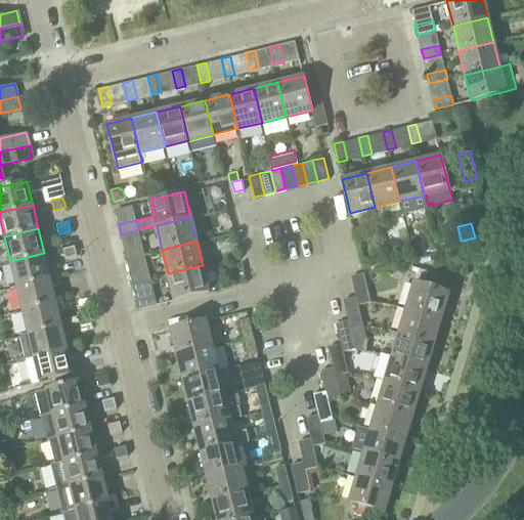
[(75,245),(63,248),(66,258),(77,255),(75,245)]
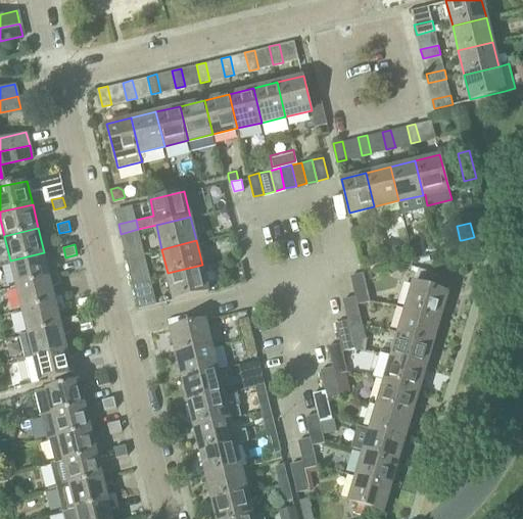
[(142,244),(125,248),(127,257),(144,253),(142,244)]
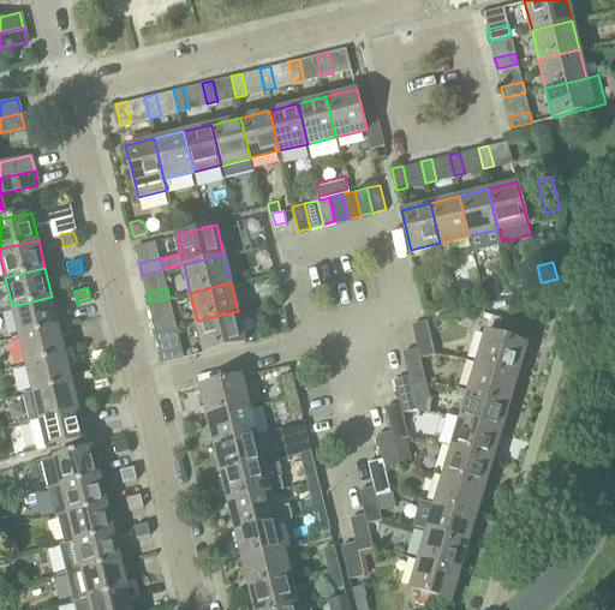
[(58,320),(52,297),(12,306),(19,335),(58,326),(57,320),(58,320)]
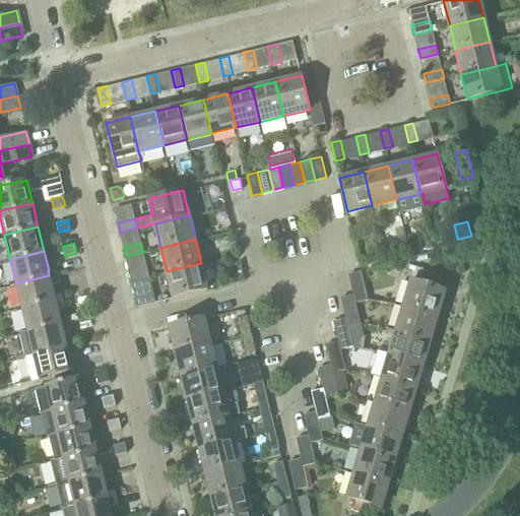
[(207,288),(201,263),(167,271),(173,297),(207,288)]
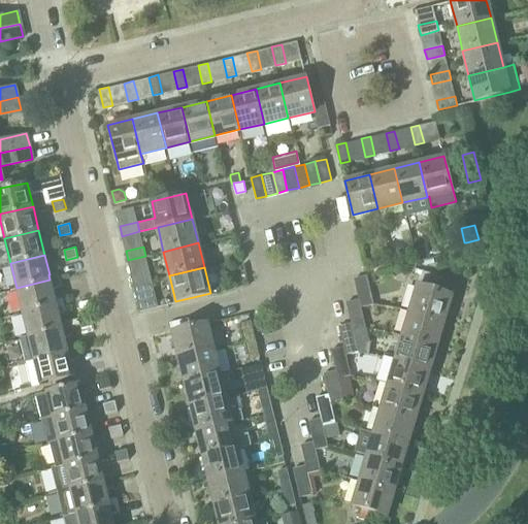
[(409,308),(409,310),(443,320),(451,294),(450,294),(454,282),(431,274),(432,271),(422,268),(419,279),(429,282),(427,288),(417,285),(409,308)]
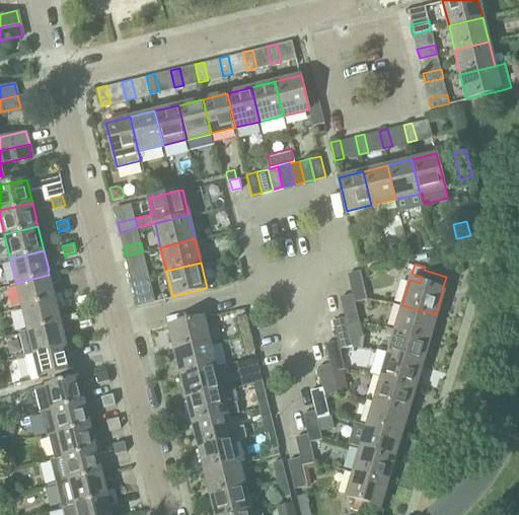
[(147,267),(129,271),(131,280),(149,276),(147,267)]
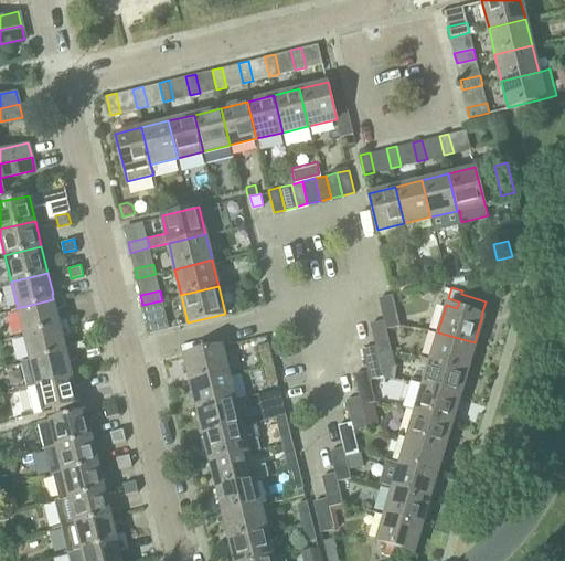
[(62,292),(53,294),(52,294),(53,299),(18,308),(23,334),(60,325),(57,319),(60,319),(56,308),(65,306),(62,292)]
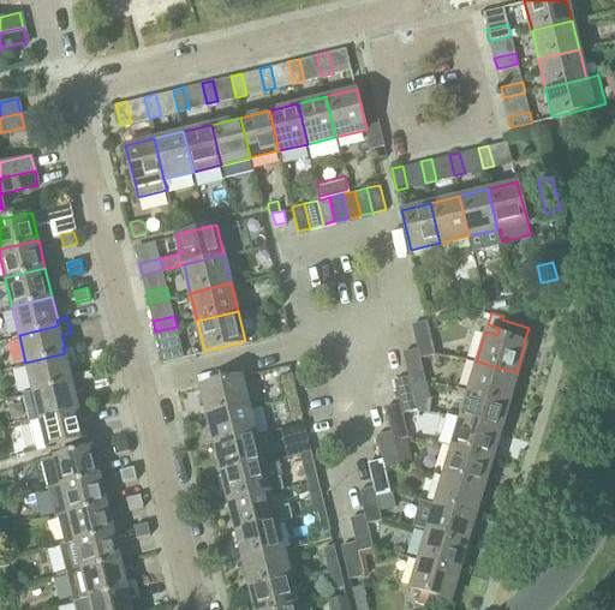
[(418,347),(421,356),(435,352),(428,320),(412,323),(418,347)]
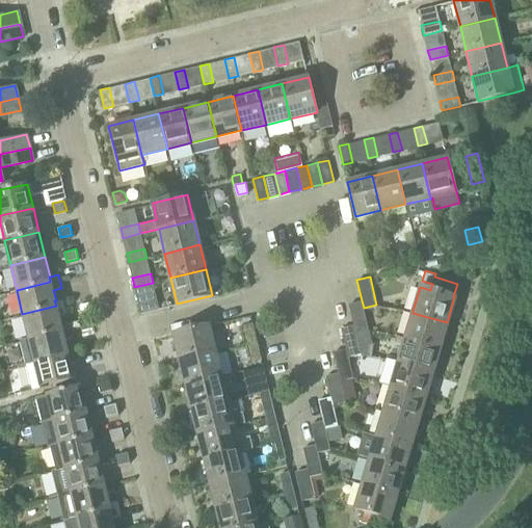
[(63,298),(56,300),(54,300),(56,306),(22,314),(28,337),(28,339),(61,331),(60,325),(61,325),(59,314),(68,312),(63,298)]
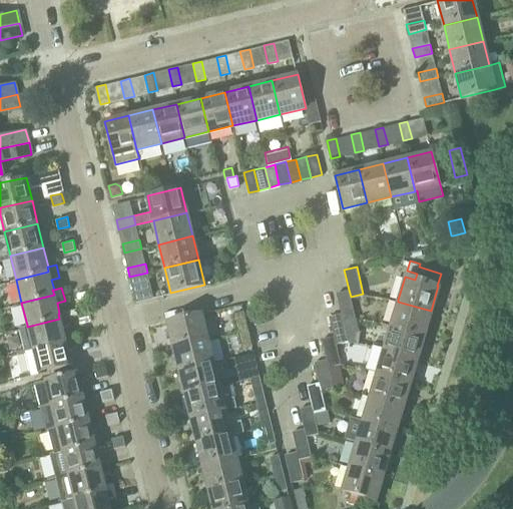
[(133,292),(135,301),(153,297),(151,288),(133,292)]
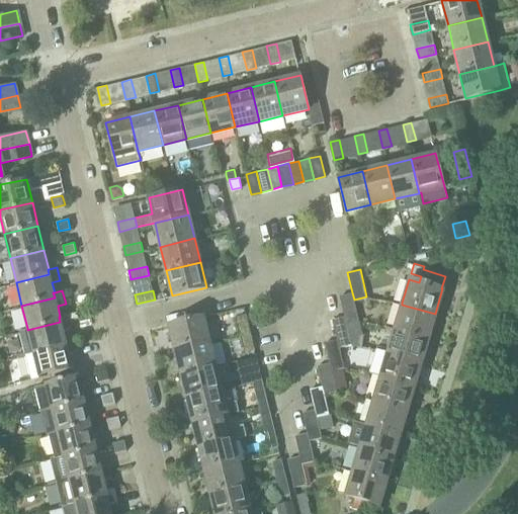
[(340,295),(344,315),(346,323),(358,320),(354,300),(352,292),(340,295)]
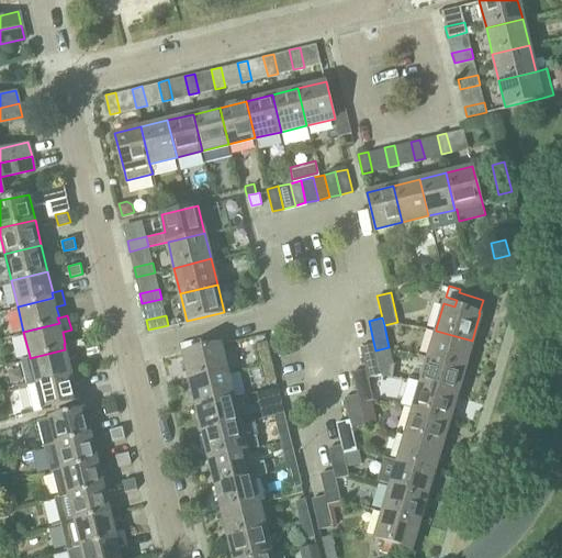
[(429,355),(428,356),(464,367),(472,341),(436,331),(429,355)]
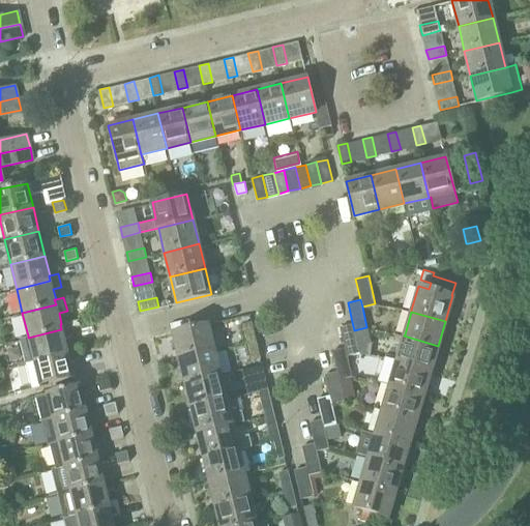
[(242,323),(246,341),(256,338),(252,321),(242,323)]
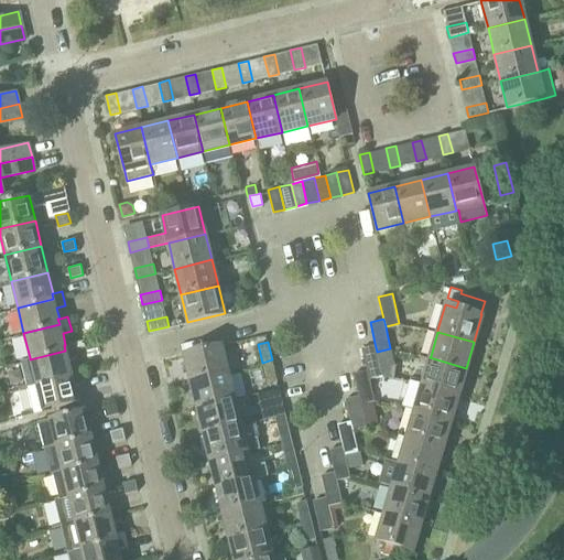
[(74,343),(65,345),(64,345),(65,351),(30,359),(30,357),(21,359),(26,385),(26,386),(72,376),(71,370),(72,370),(69,358),(77,356),(74,343)]
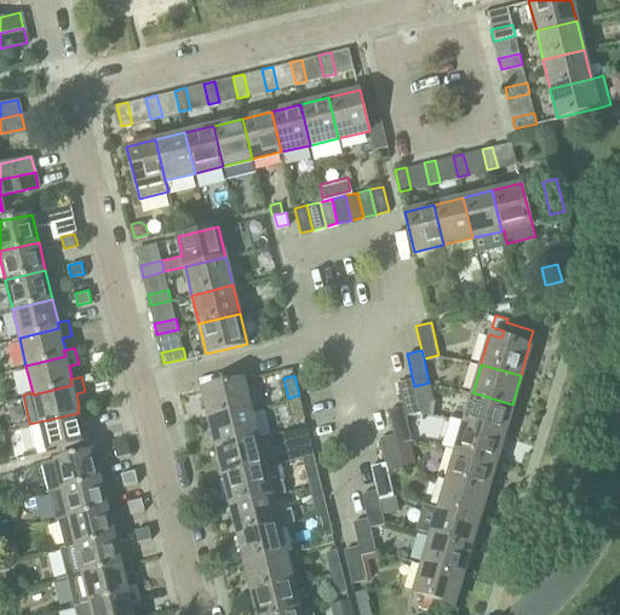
[(399,380),(405,406),(406,414),(420,412),(414,386),(412,377),(399,380)]
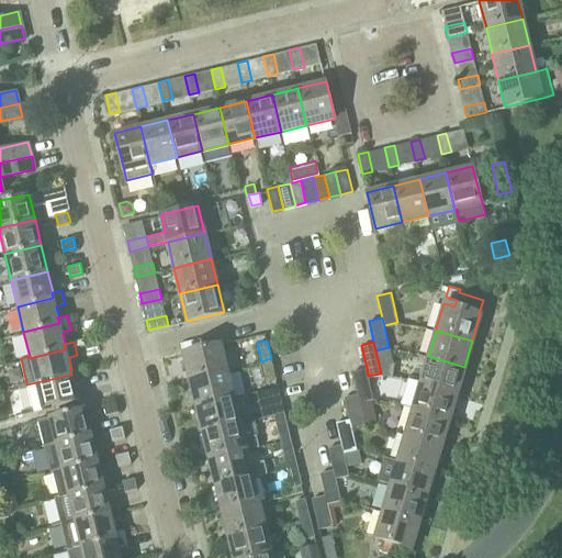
[(183,352),(190,379),(227,370),(221,343),(183,352)]
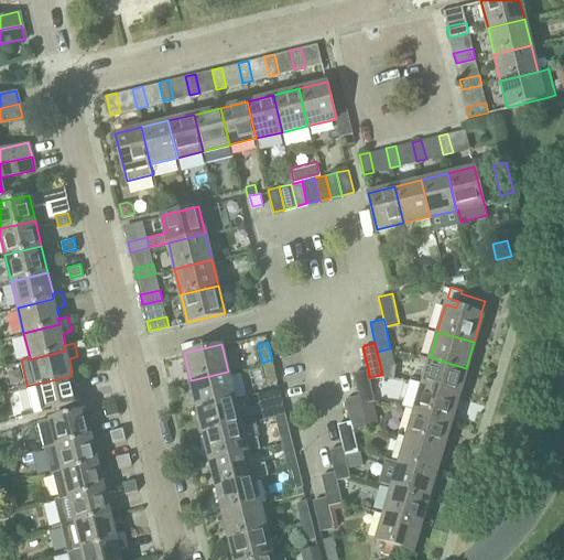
[(377,352),(379,361),(392,357),(390,348),(377,352)]
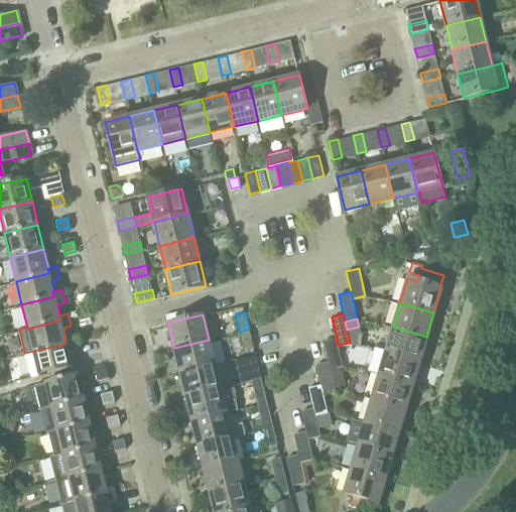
[(387,349),(386,350),(419,360),(426,337),(393,327),(387,349)]
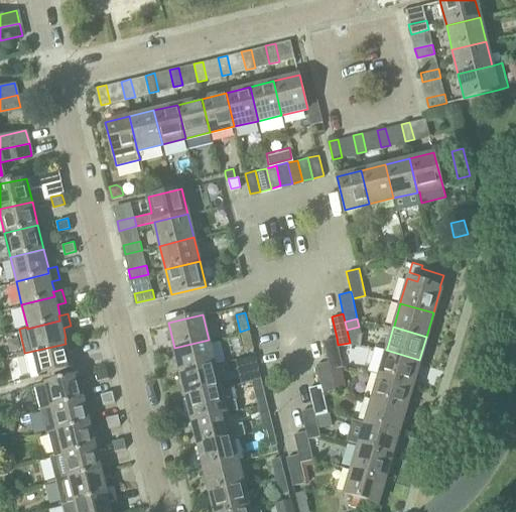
[(253,347),(249,330),(249,329),(240,332),(244,349),(253,347)]
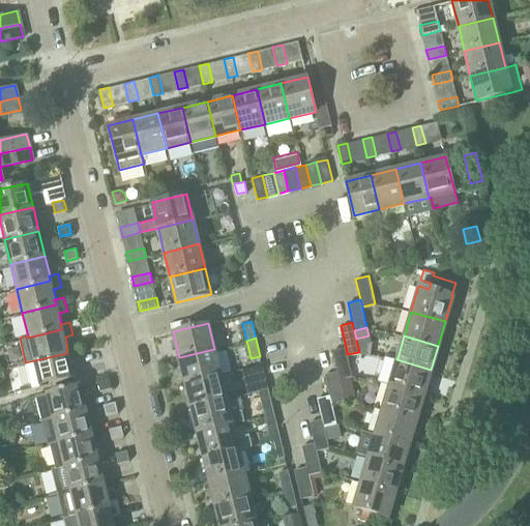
[(67,353),(25,362),(31,387),(75,377),(70,360),(79,358),(76,346),(67,348),(66,348),(67,353)]
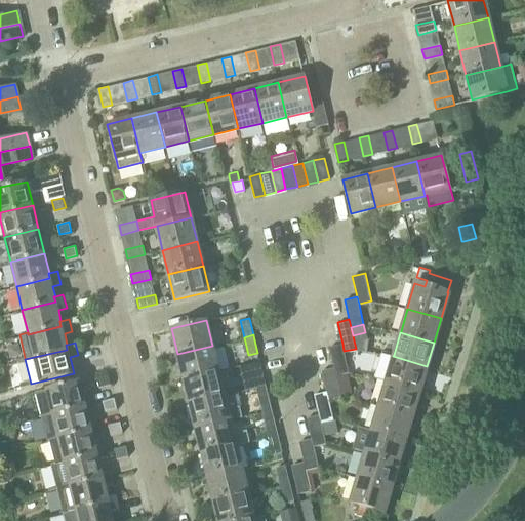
[(349,371),(344,351),(342,344),(329,346),(334,367),(336,374),(349,371)]
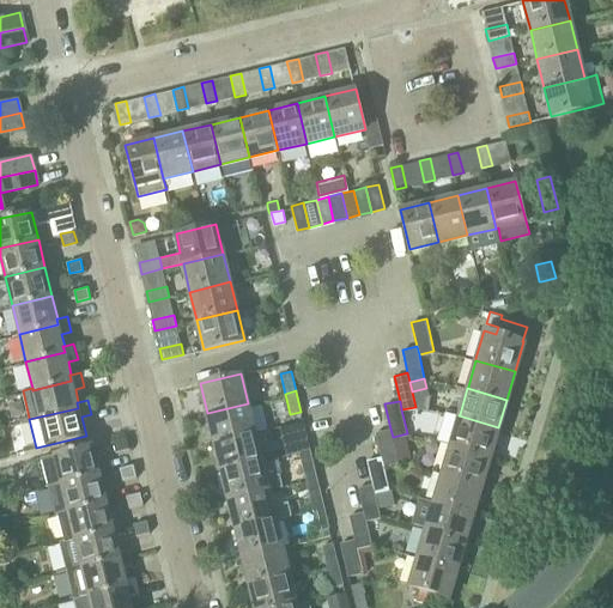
[(207,413),(214,442),(254,431),(248,403),(207,413)]
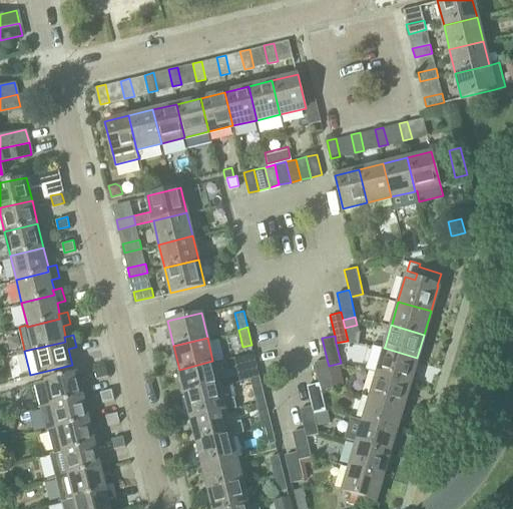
[(377,372),(411,381),(417,358),(384,348),(373,345),(366,368),(378,371),(377,372)]
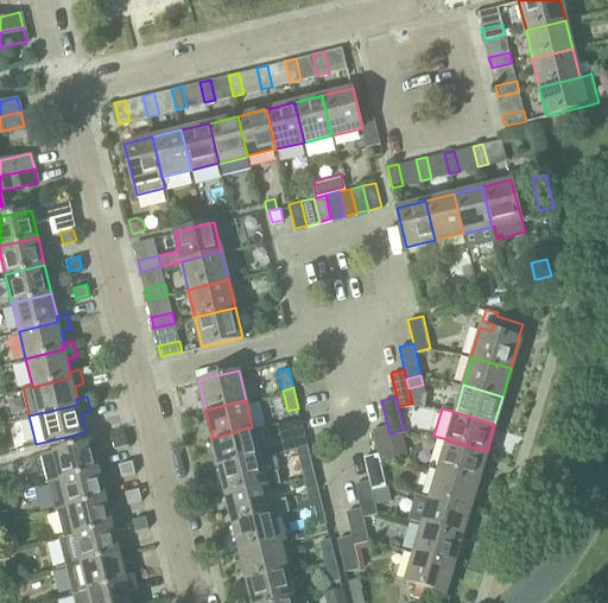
[(291,426),(297,446),(308,444),(303,424),(291,426)]
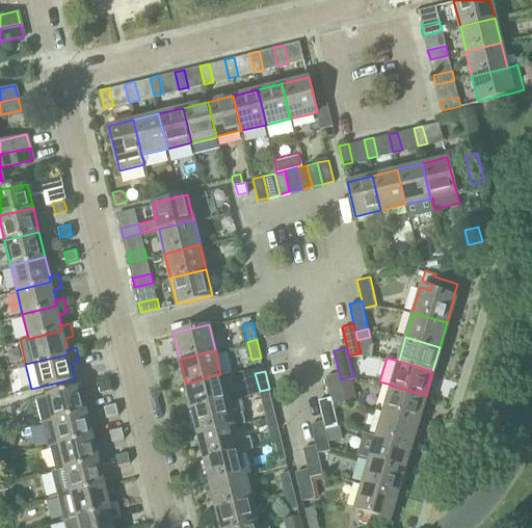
[(345,400),(341,379),(339,372),(326,375),(330,396),(331,396),(333,403),(345,400)]
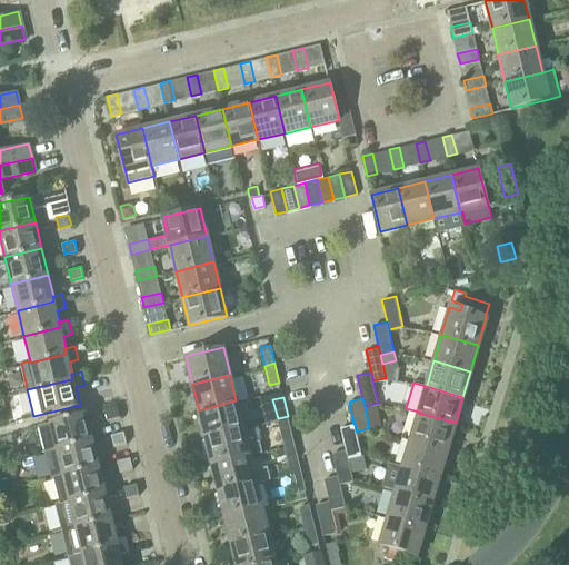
[(236,402),(236,400),(199,410),(205,436),(242,427),(236,402)]
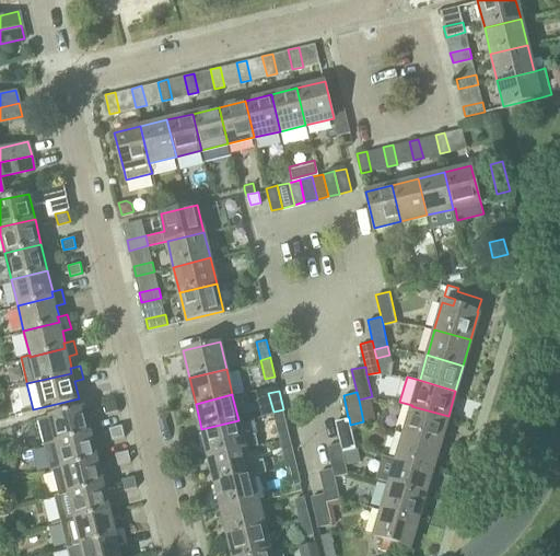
[(116,398),(103,402),(106,412),(118,408),(116,398)]
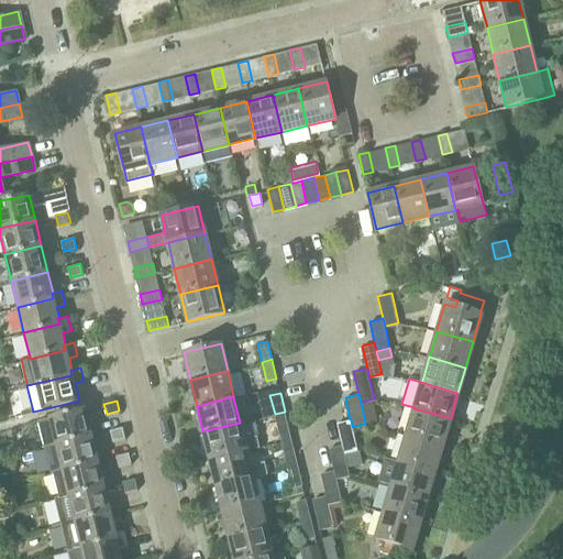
[(44,446),(54,442),(91,434),(85,407),(37,419),(44,446)]
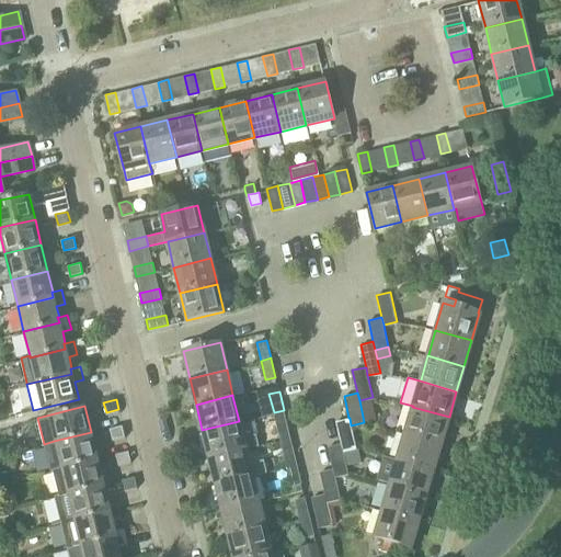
[(410,418),(405,432),(442,442),(449,417),(412,407),(410,418)]
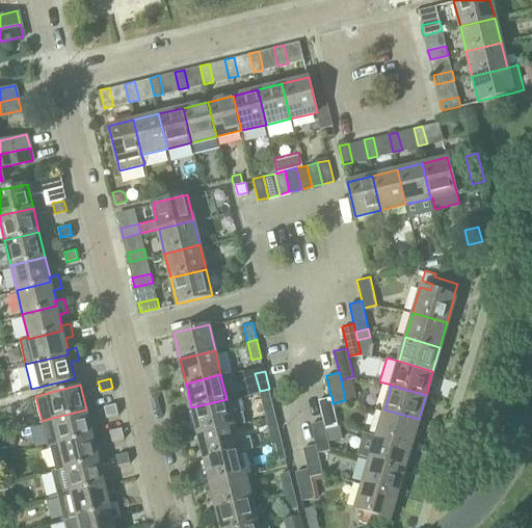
[(273,406),(269,389),(260,391),(264,408),(273,406)]
